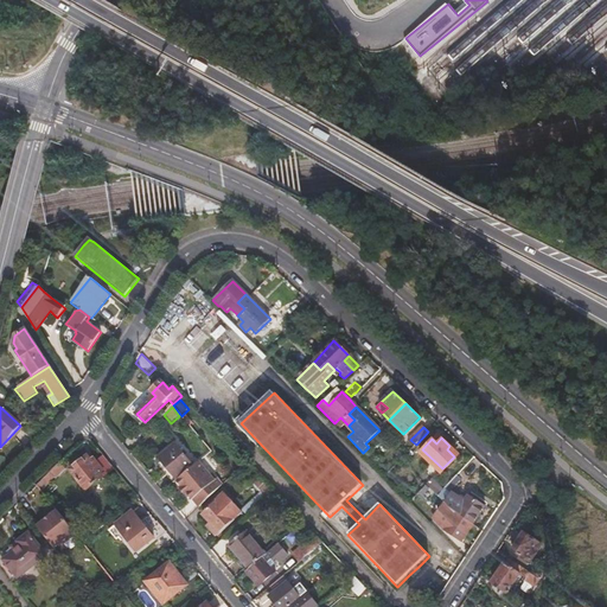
[(193,467),(174,443),(158,458),(166,467),(164,470),(174,483),(193,467)]
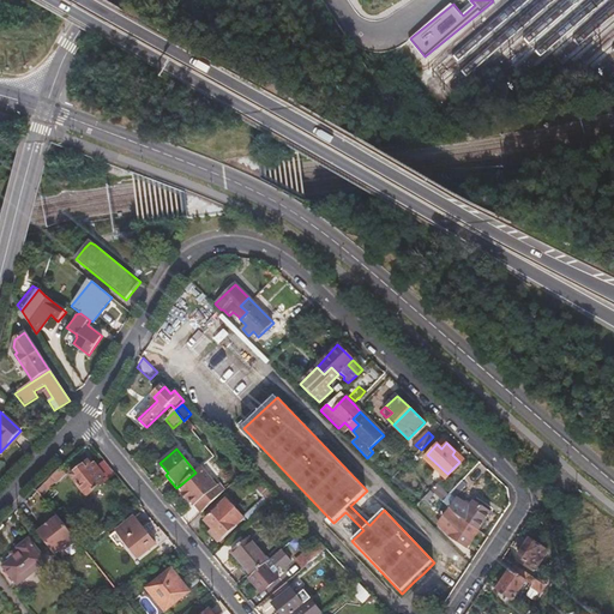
[(227,452),(245,473),(250,468),(230,449),(227,452)]
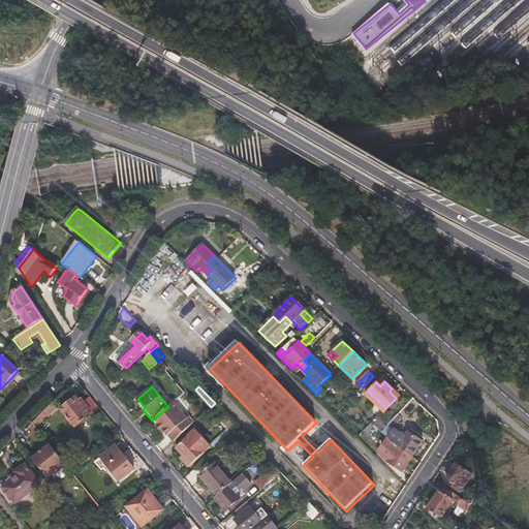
[(396,398),(398,395),(392,389),(390,392),(396,398)]
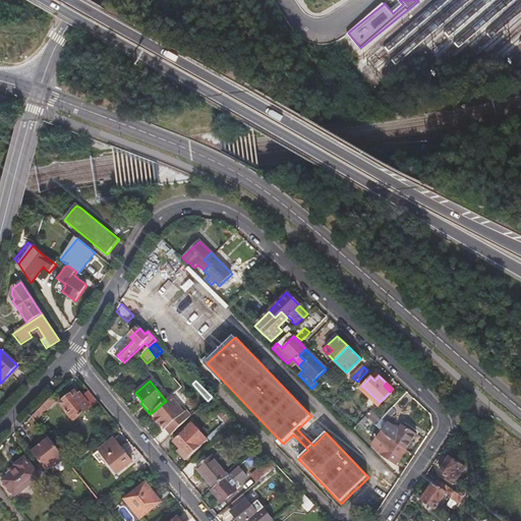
[(97,401),(89,391),(81,395),(88,403),(84,405),(88,409),(97,401)]
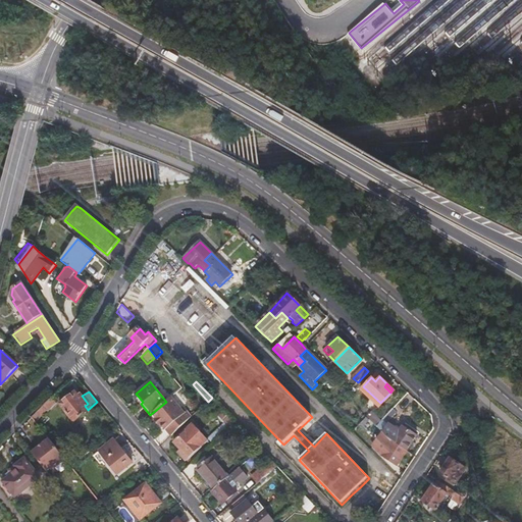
[(88,404),(82,396),(79,399),(74,393),(57,407),(71,423),(88,410),(85,406),(88,404)]
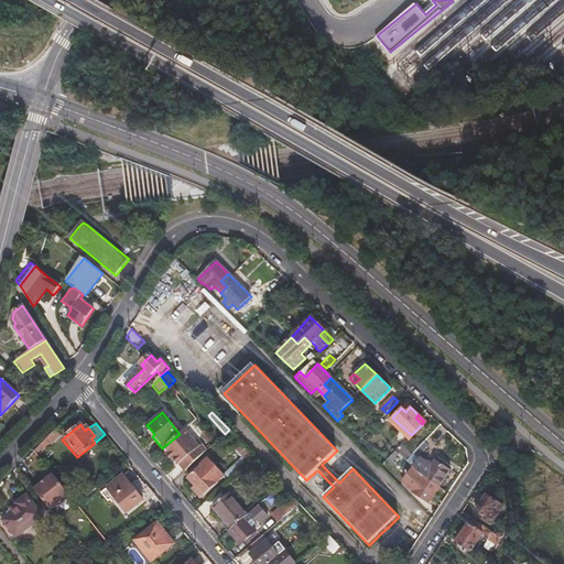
[(229,430),(225,434),(231,441),(235,436),(229,430)]
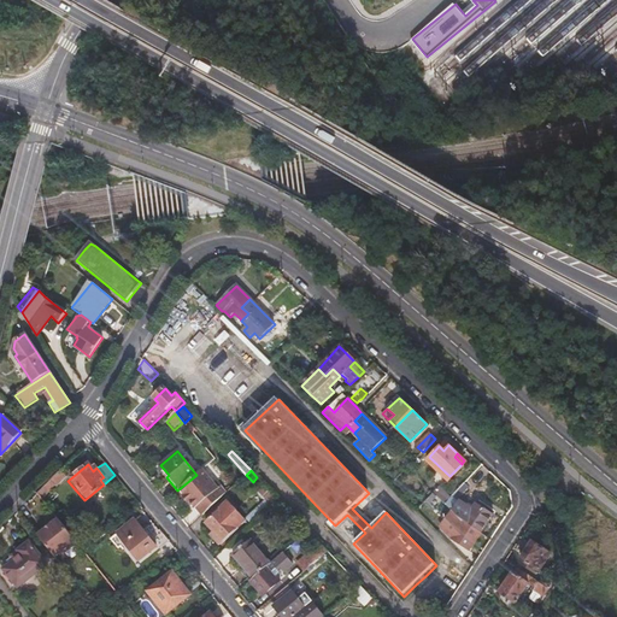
[(59,471),(36,494),(39,498),(53,485),(54,487),(64,476),(60,472),(59,471)]
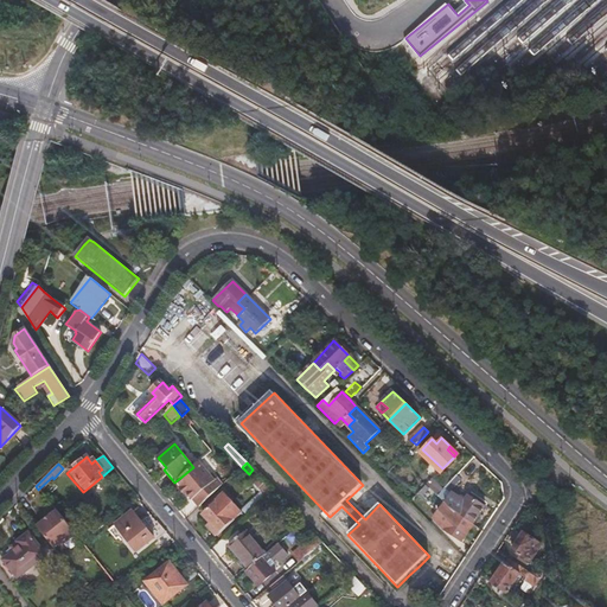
[(197,510),(219,487),(215,483),(217,480),(199,464),(174,484),(190,504),(191,503),(197,510)]
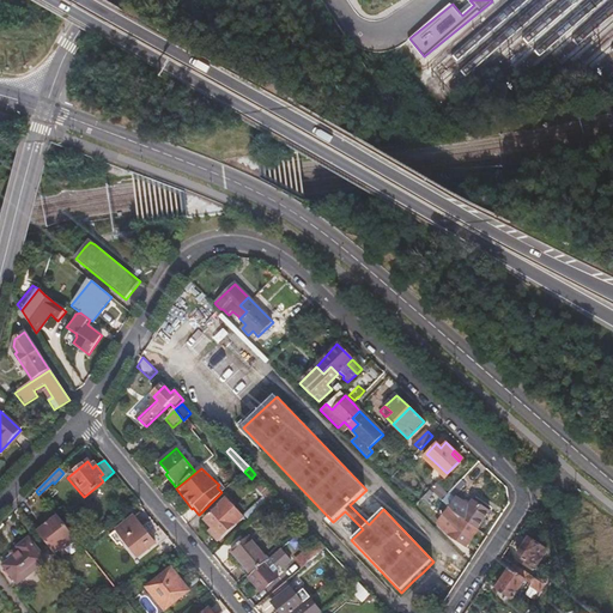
[(455,515),(478,529),(490,511),(473,501),(468,508),(457,501),(454,498),(466,486),(462,483),(443,502),(455,515)]
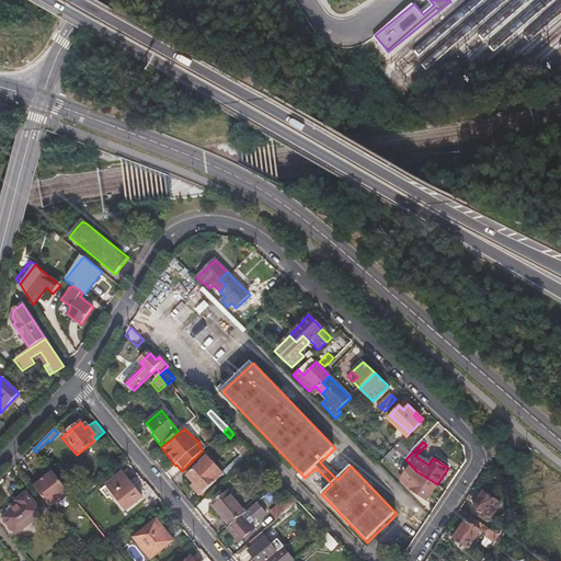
[(411,451),(400,443),(395,448),(399,453),(404,458),(411,451)]
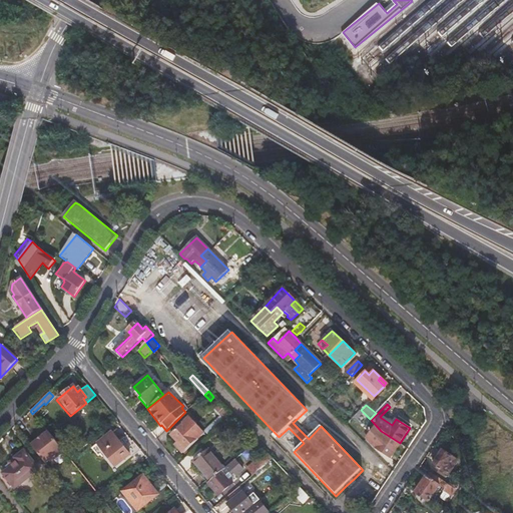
[(358,420),(364,413),(361,410),(355,417),(358,420)]
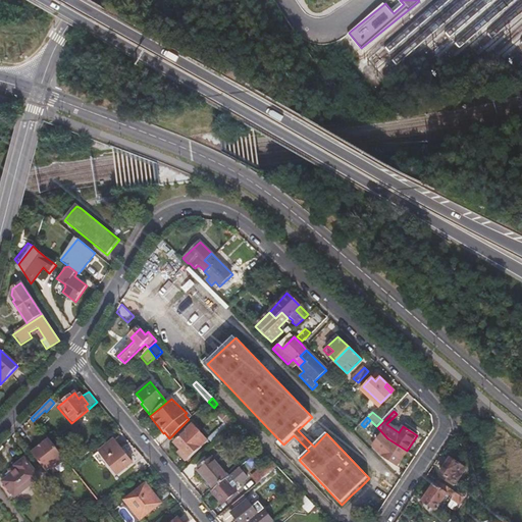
[(185,464),(207,442),(191,425),(171,444),(179,452),(176,455),(185,464)]
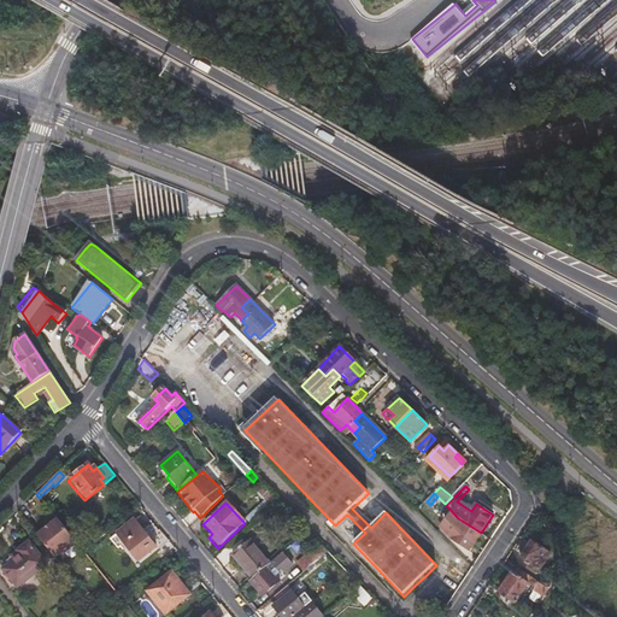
[(470,552),(481,533),(458,518),(452,527),(459,532),(453,540),(470,552)]
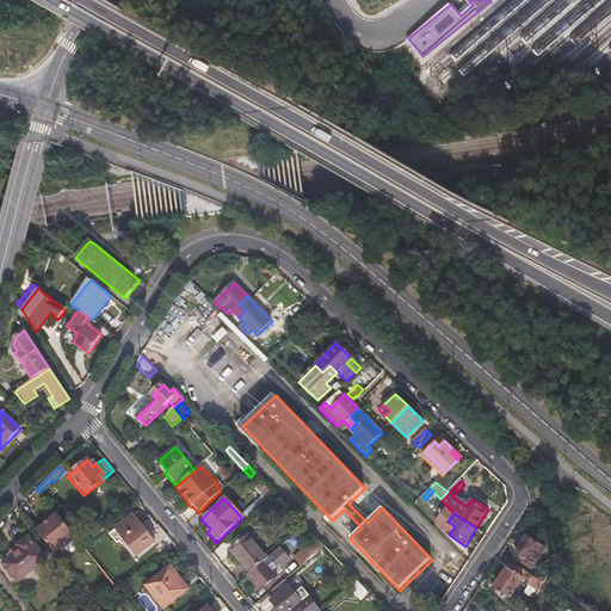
[(57,516),(36,532),(54,554),(75,536),(57,516)]
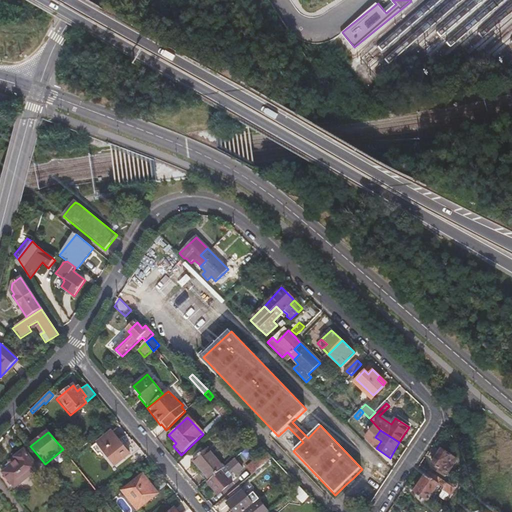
[(129,454),(112,432),(97,444),(115,466),(129,454)]
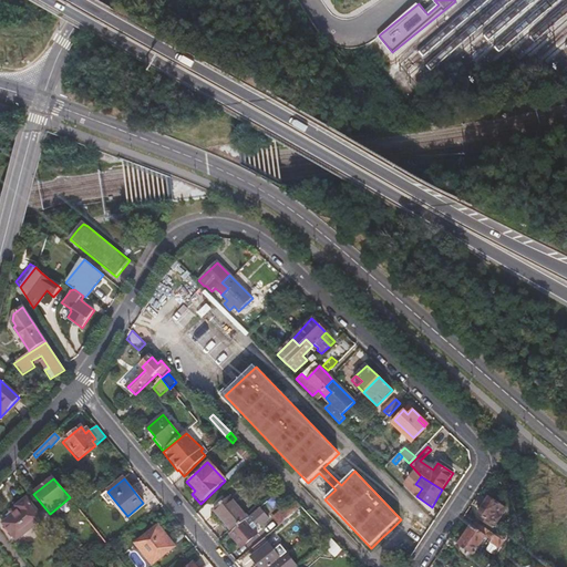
[(4,523),(18,539),(44,517),(28,497),(17,506),(20,511),(4,523)]
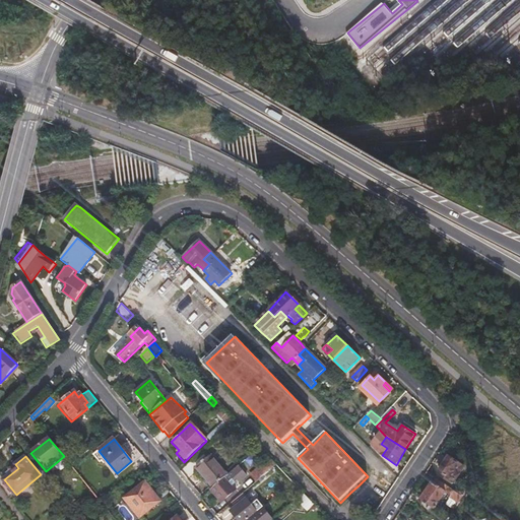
[(224,477),(228,475),(211,456),(196,469),(212,489),(224,477)]
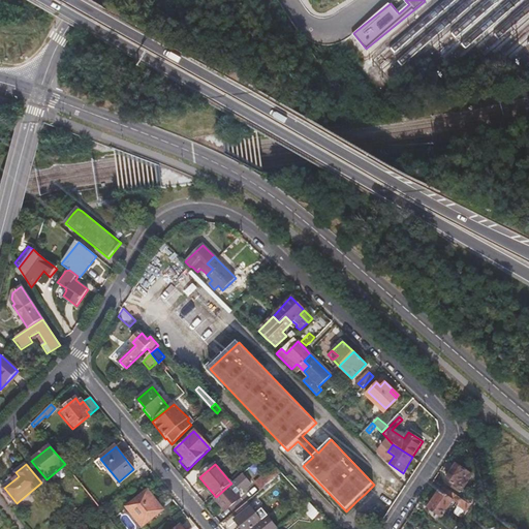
[(255,484),(260,491),(281,473),(275,466),(255,484)]
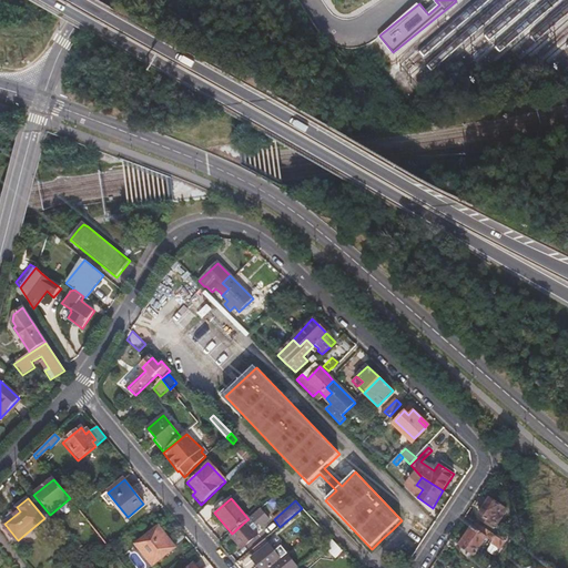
[(487,521),(495,527),(507,511),(490,500),(479,516),(487,521)]
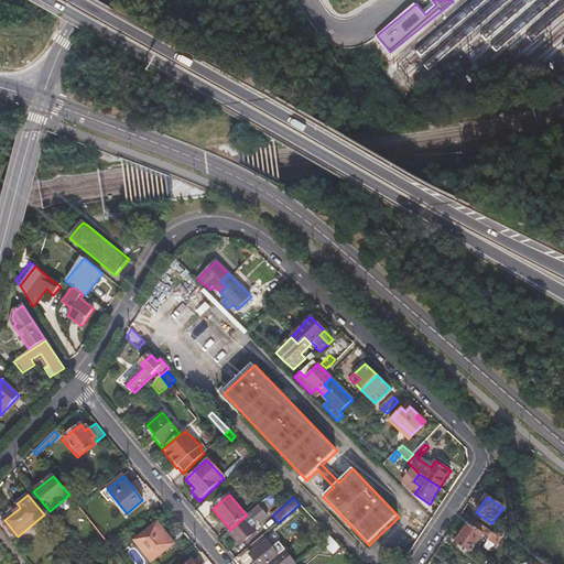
[(230,530),(228,532),(239,545),(256,532),(243,518),(230,530)]
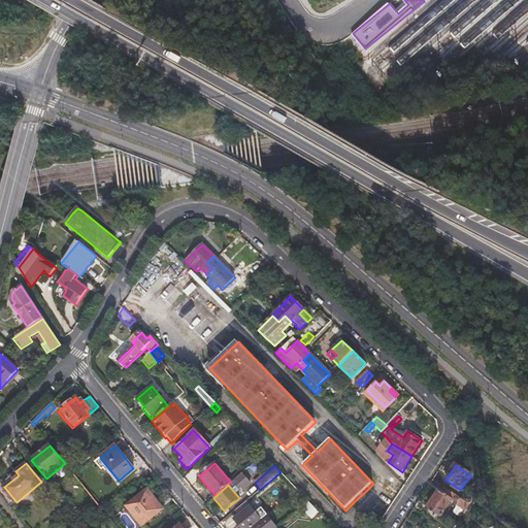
[(458,493),(460,490),(453,485),(451,488),(458,493)]
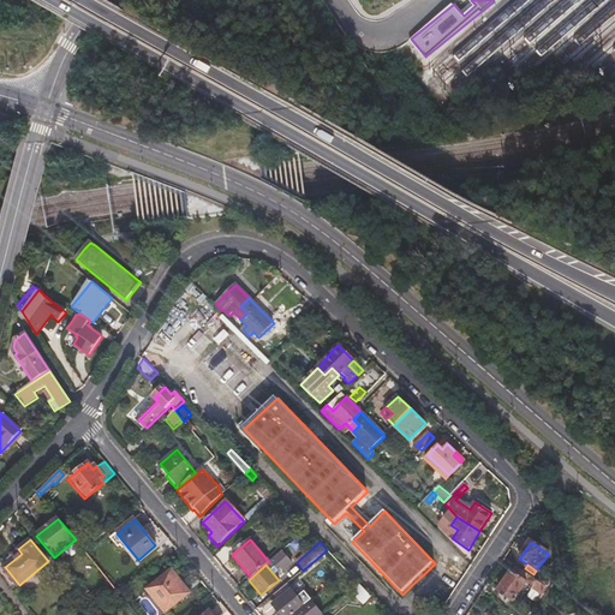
[(533,590),(542,596),(548,587),(541,583),(518,567),(513,573),(512,572),(497,591),(507,598),(511,601),(513,602),(526,583),(535,589),(533,590)]
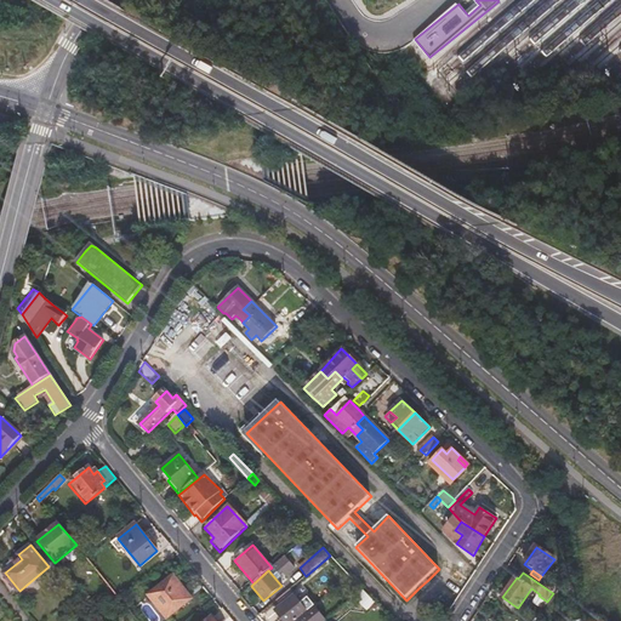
[(174,575),(149,594),(167,616),(192,597),(174,575)]
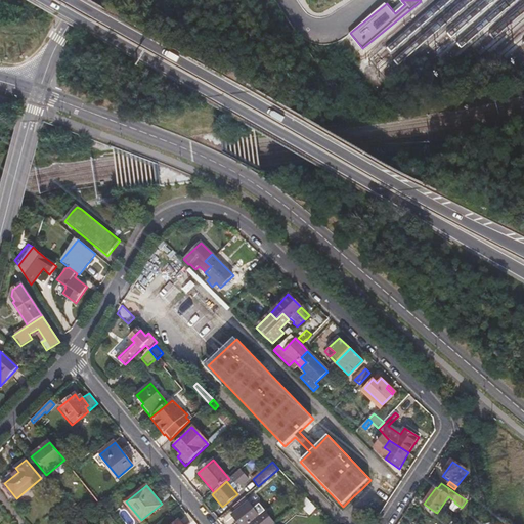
[(302,501),(306,497),(295,485),(291,489),(302,501)]
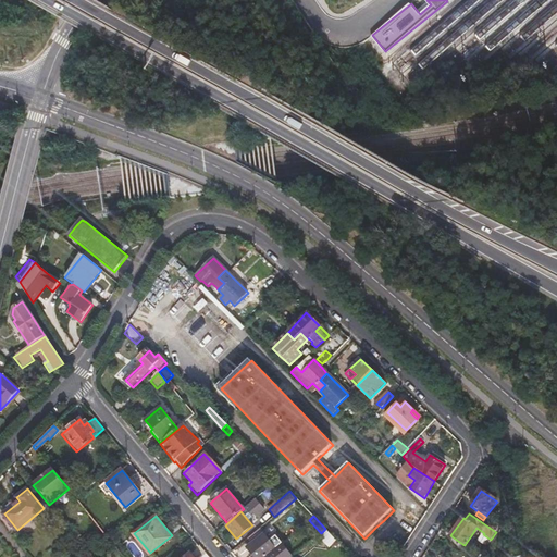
[(388,524),(384,520),(375,528),(380,532),(388,524)]
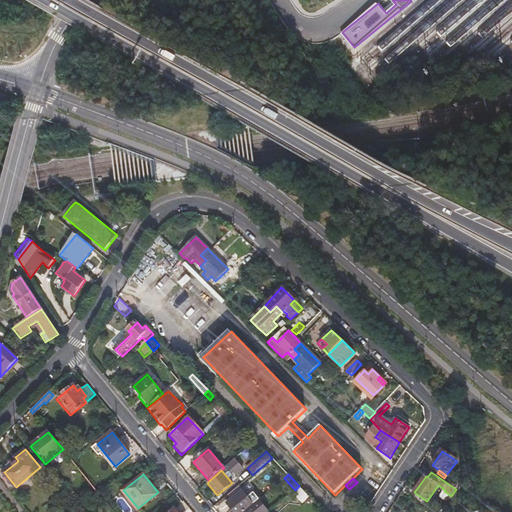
[(456,489),(459,485),(453,481),(450,485),(456,489)]
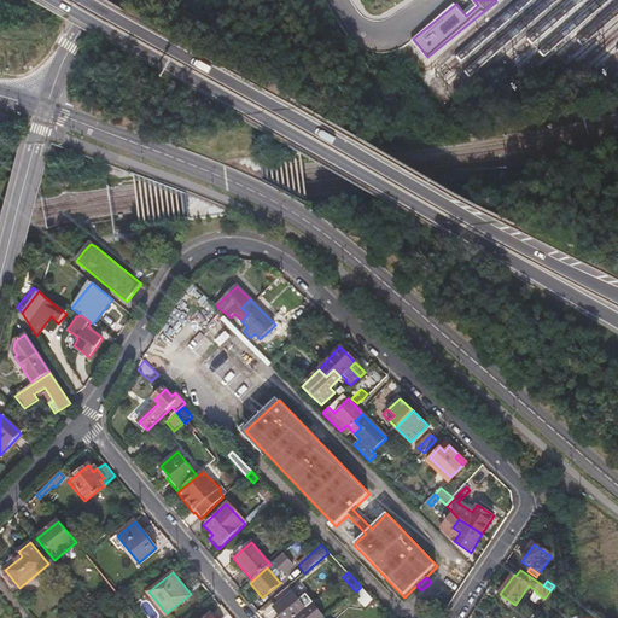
[(302,617),(310,612),(293,592),(273,608),(280,617),(295,617),(298,616),(301,617),(302,617)]
